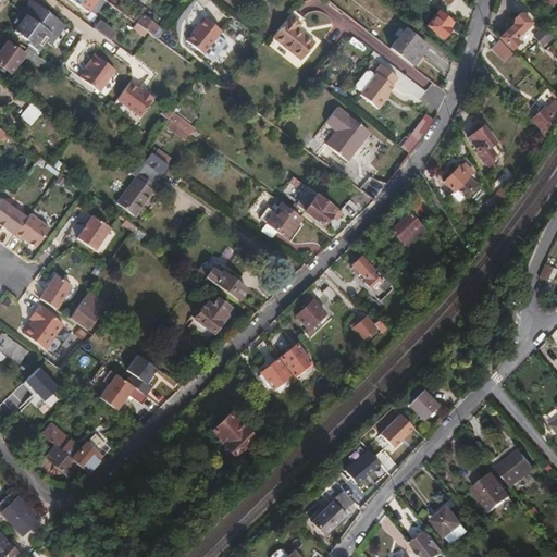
[(94,0),(70,0),(85,12),(87,9),(94,0)]
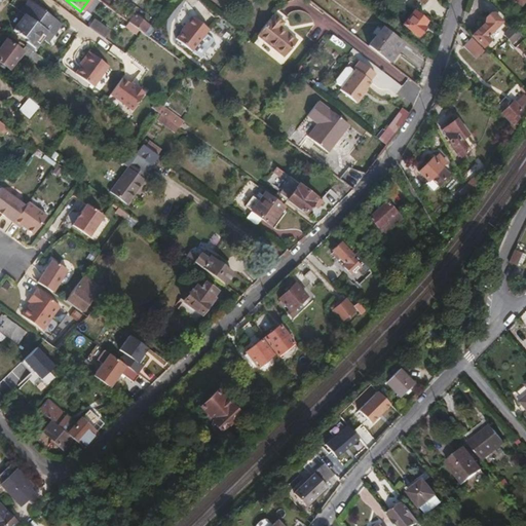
[(88,13),(98,0),(88,0),(82,8),(88,13)]
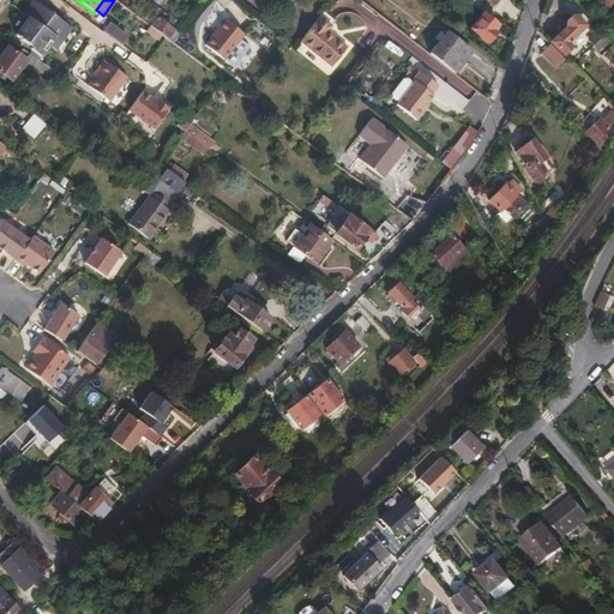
[(469,0),(481,10),(483,11),(492,0),(469,0)]
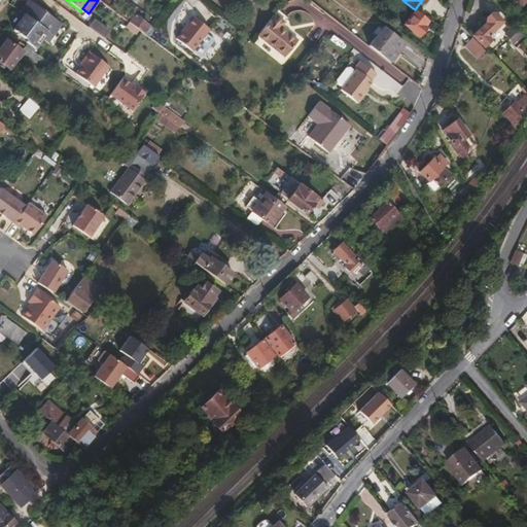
[(43,29),(46,31),(53,23),(55,20),(33,3),(13,30),(24,38),(23,40),(34,48),(37,43),(41,38),(38,35),(43,29)]
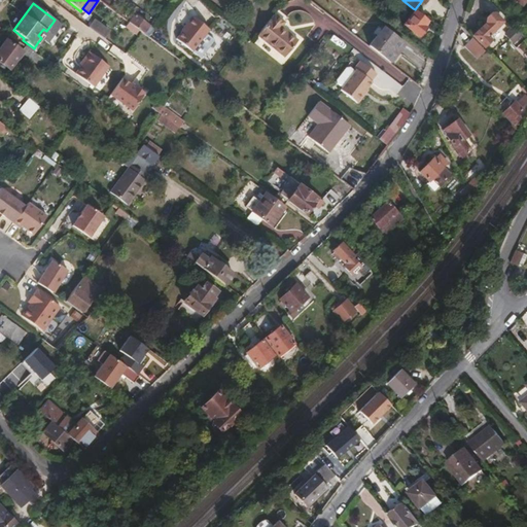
[(422,24),(426,19),(415,9),(413,8),(401,23),(416,35),(424,25),(422,24)]
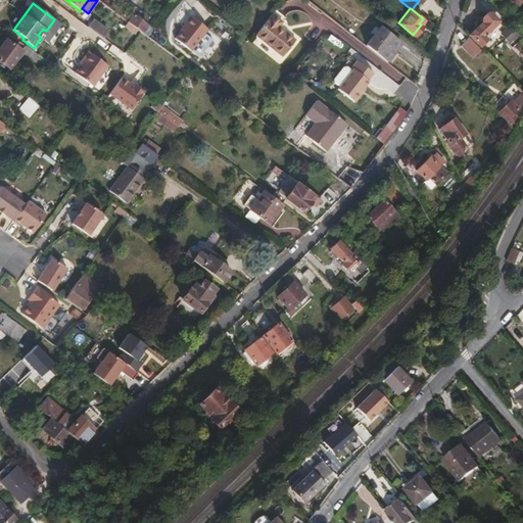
[(498,19),(490,11),(487,10),(481,15),(480,19),(481,20),(468,34),(479,45),(486,38),(484,35),(498,19)]
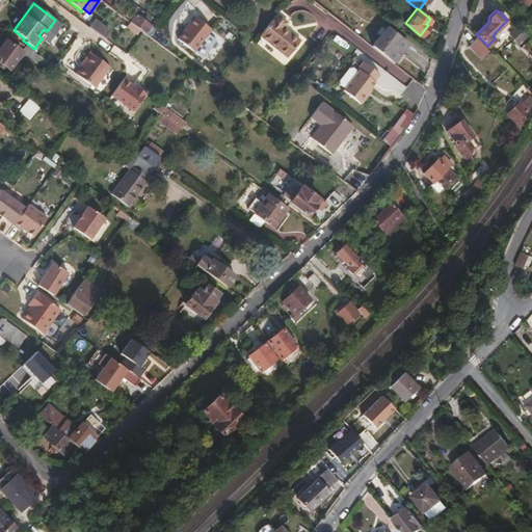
[(282,27),(286,22),(275,14),(259,35),(286,58),(299,41),(291,32),(290,34),(282,27)]
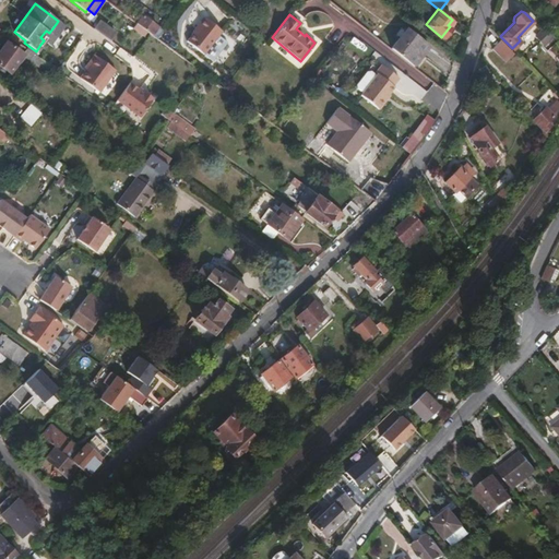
[(161,28),(141,15),(135,23),(146,31),(155,37),(161,28)]
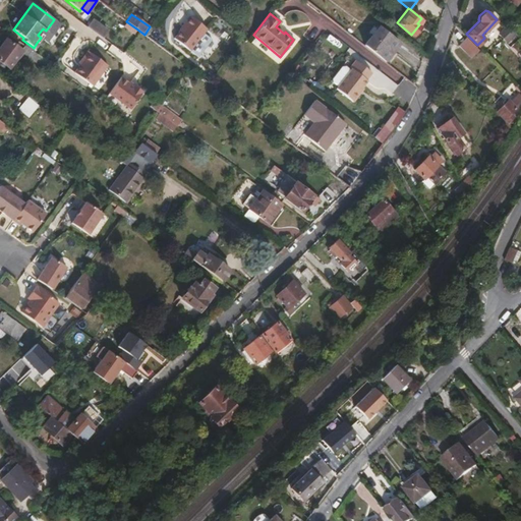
[(188,51),(205,30),(189,16),(172,38),(188,51)]
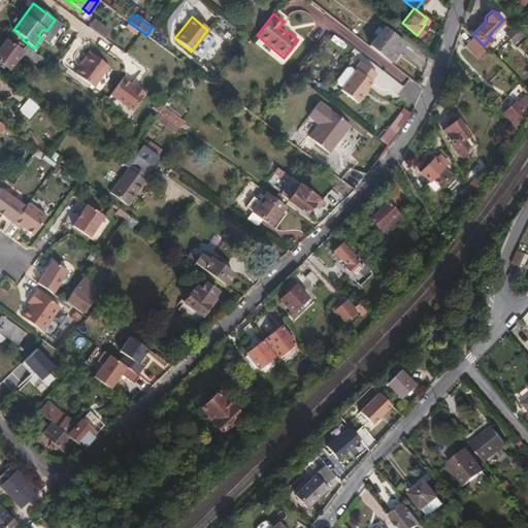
[(103,37),(109,31),(93,19),(88,26),(103,37)]
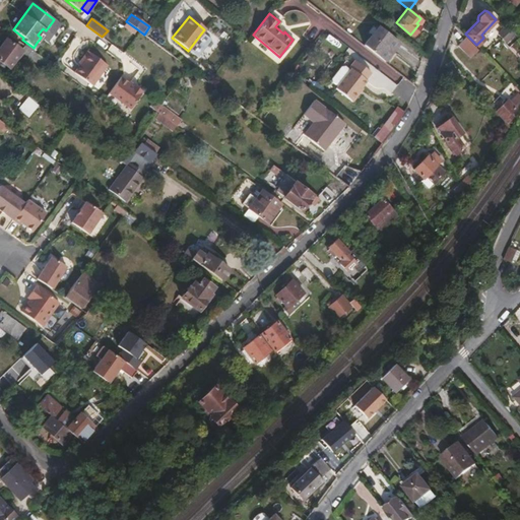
[(133,33),(136,28),(126,21),(123,25),(133,33)]
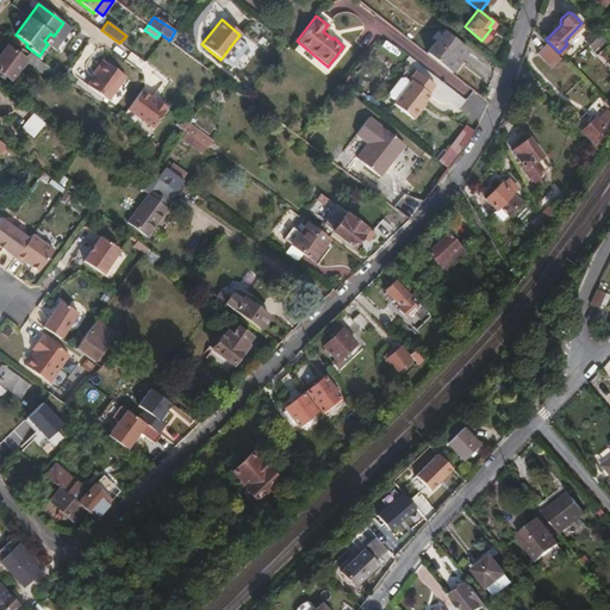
[(60,62),(78,39),(61,26),(54,36),(50,33),(44,41),(48,44),(43,50),(60,62)]
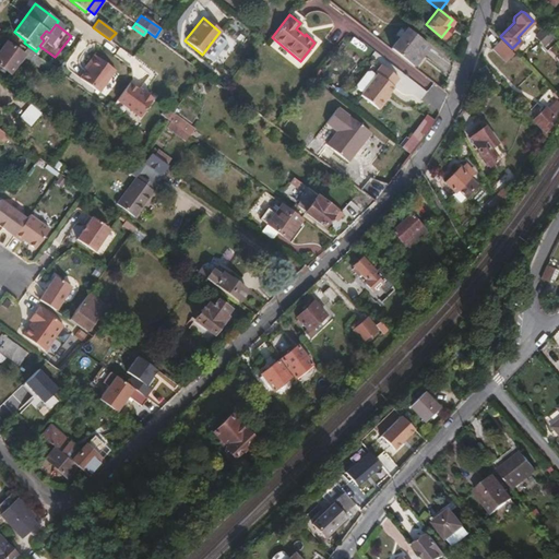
[(401,25),(393,34),(397,37),(404,28),(401,25)]
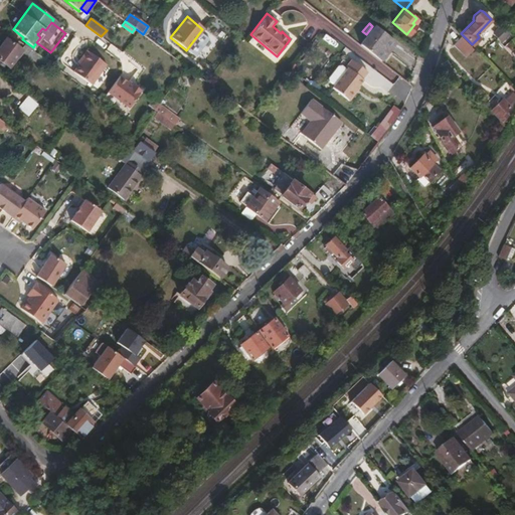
[(379,59),(394,41),(373,25),(372,26),(366,34),(359,43),(379,59)]
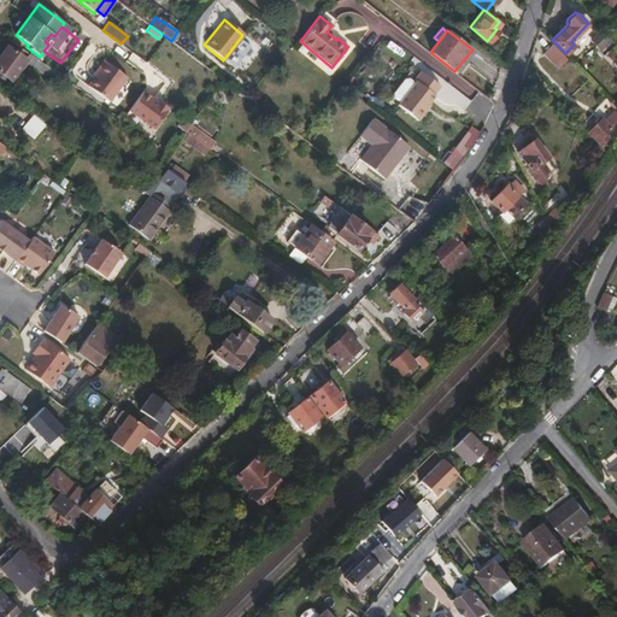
[(29,52),(23,58),(6,46),(0,53),(0,72),(10,80),(24,60),(50,80),(52,76),(54,77),(58,74),(29,52)]
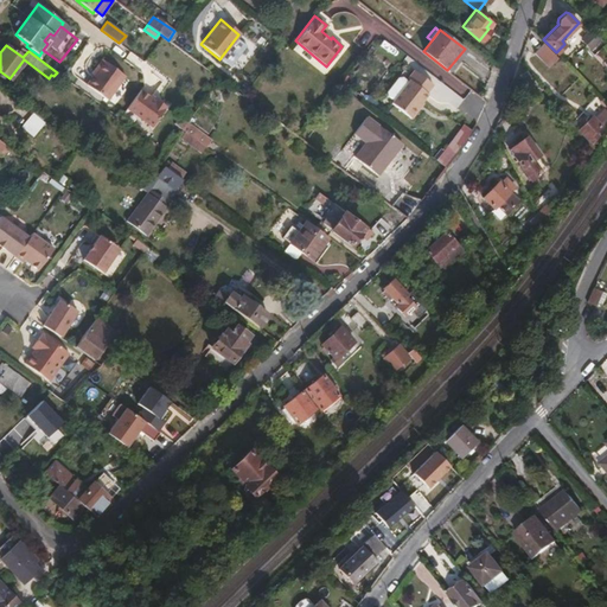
[(107,100),(125,76),(103,59),(85,84),(107,100)]
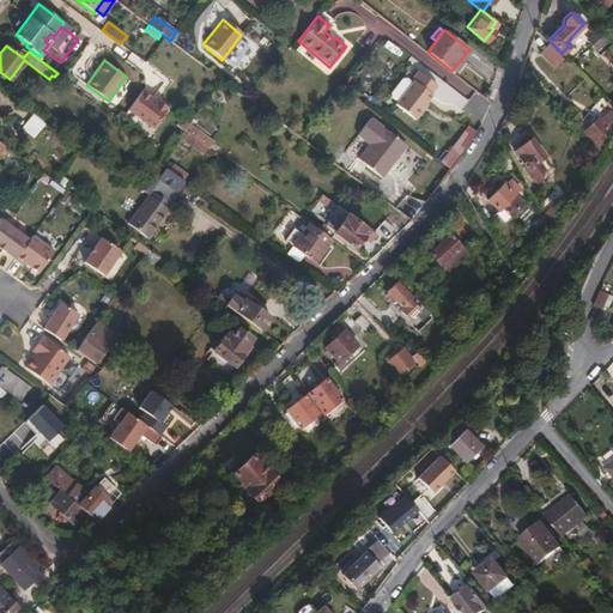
[(538,97),(547,89),(530,70),(521,78),(538,97)]
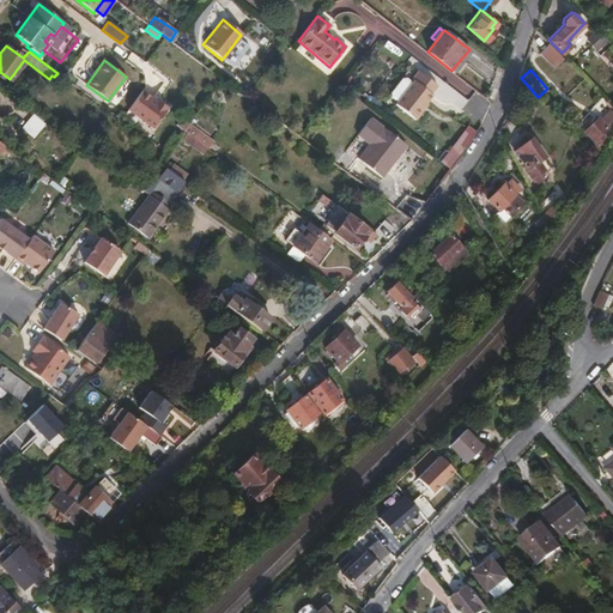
[(428,95),(434,86),(414,72),(407,80),(411,82),(410,84),(395,102),(394,104),(413,120),(422,109),(419,107),(429,95),(428,95)]
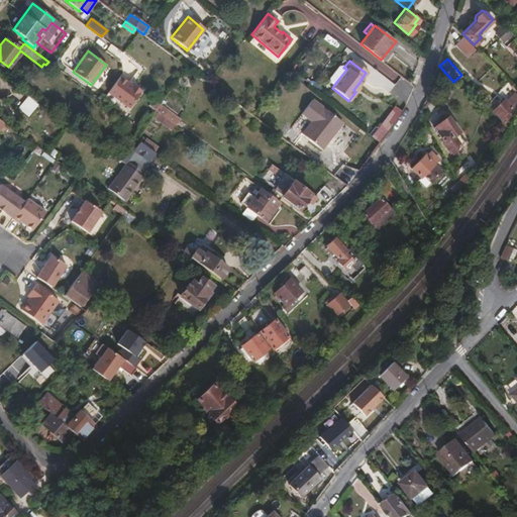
[(333,86),(345,71),(338,65),(326,81),(333,86)]
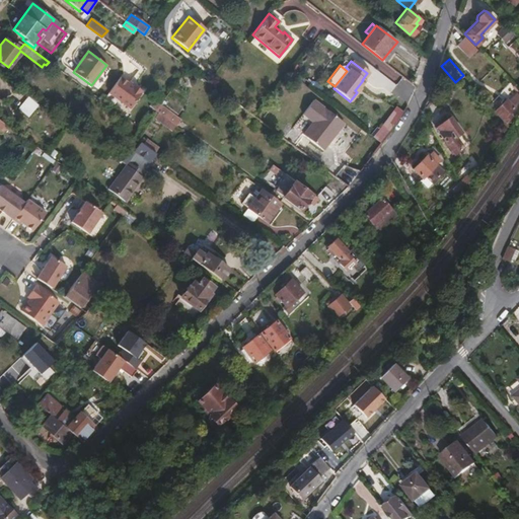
[(132,86),(127,82),(120,77),(108,92),(130,108),(141,92),(140,92),(141,91),(133,85),(132,86)]
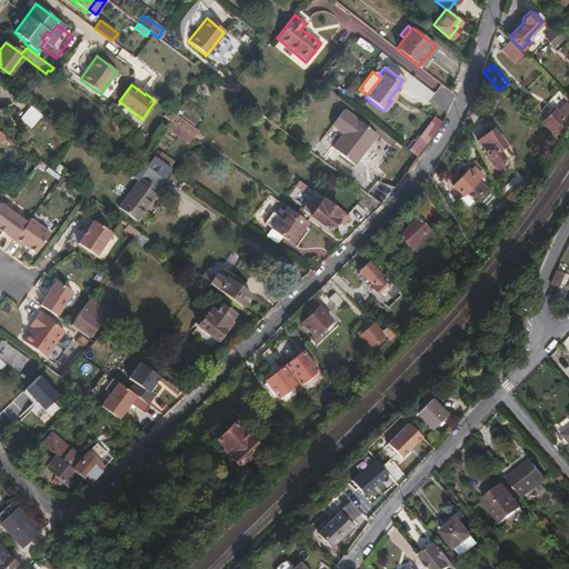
[(559,118),(568,108),(568,105),(566,101),(558,110),(555,108),(541,120),(553,132),(560,126),(558,123),(561,120),(559,118)]
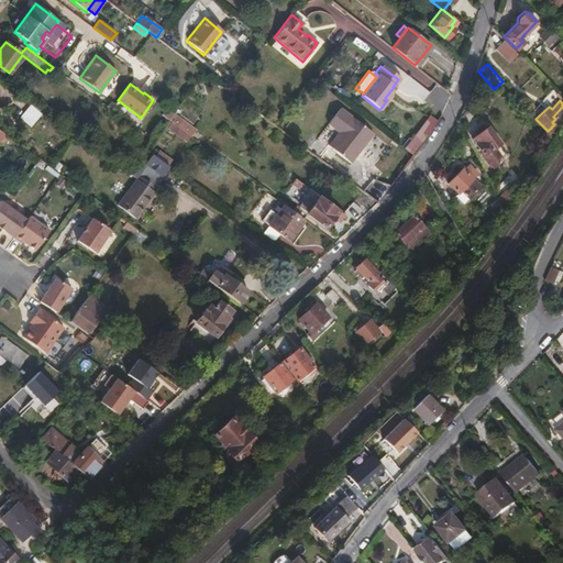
[(356,148),(370,132),(338,109),(326,124),(337,132),(327,146),(349,164),(359,151),(356,148)]
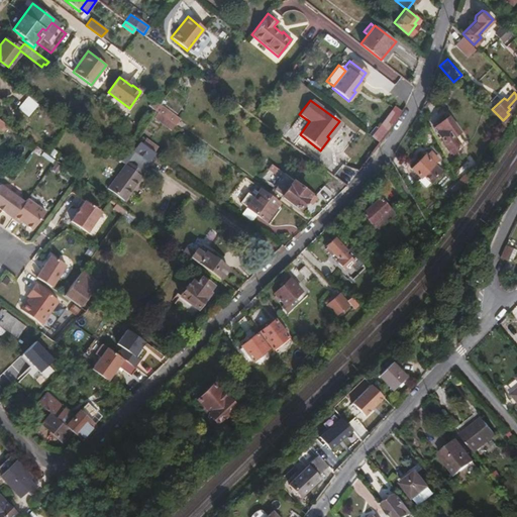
[(160,103),(156,109),(159,111),(167,118),(174,123),(179,117),(160,103)]
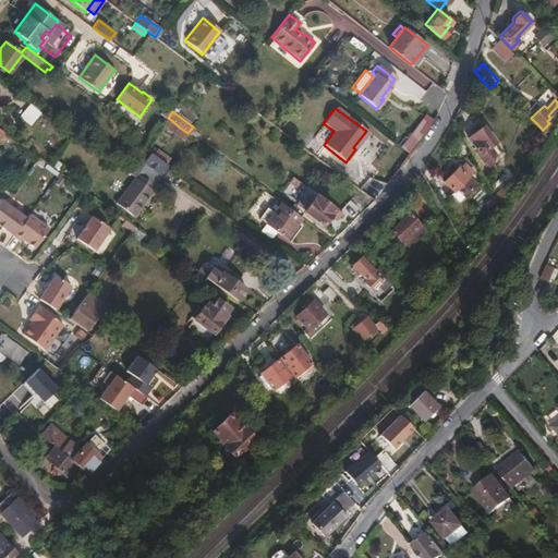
[(411,153),(434,122),(426,116),(402,146),(411,153)]
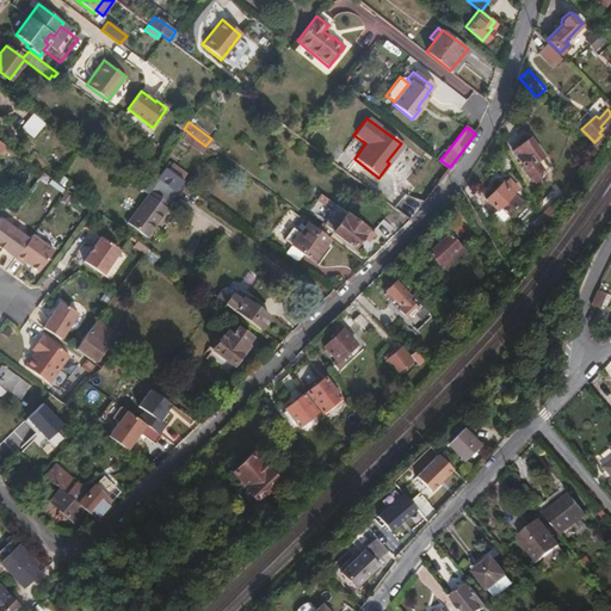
[(183,137),(192,146),(197,140),(187,131),(183,137)]
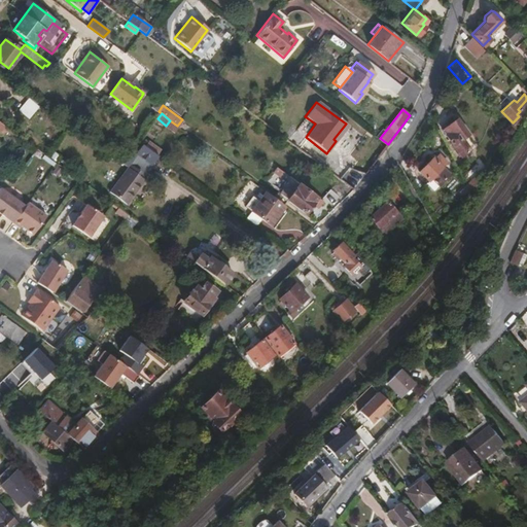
[(462,138),(467,133),(456,117),(442,129),(460,154),(469,148),(462,138)]
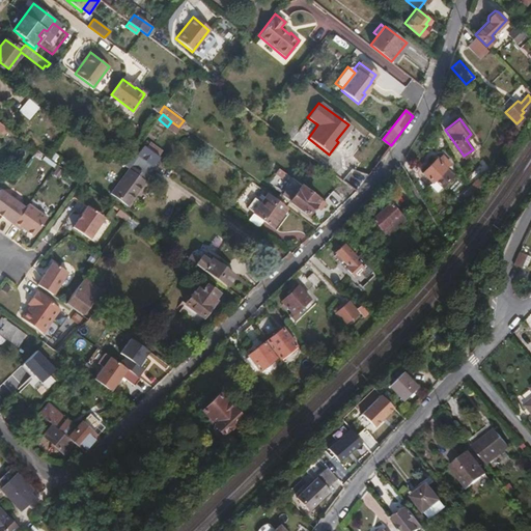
[(16,139),(19,136),(0,122),(0,132),(1,133),(3,131),(6,133),(7,131),(15,136),(14,138),(16,139)]
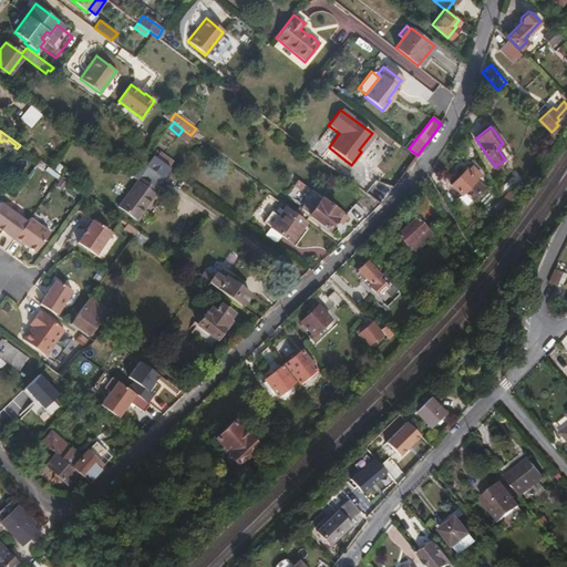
[(361,152),(374,135),(372,133),(359,150),(361,152)]
